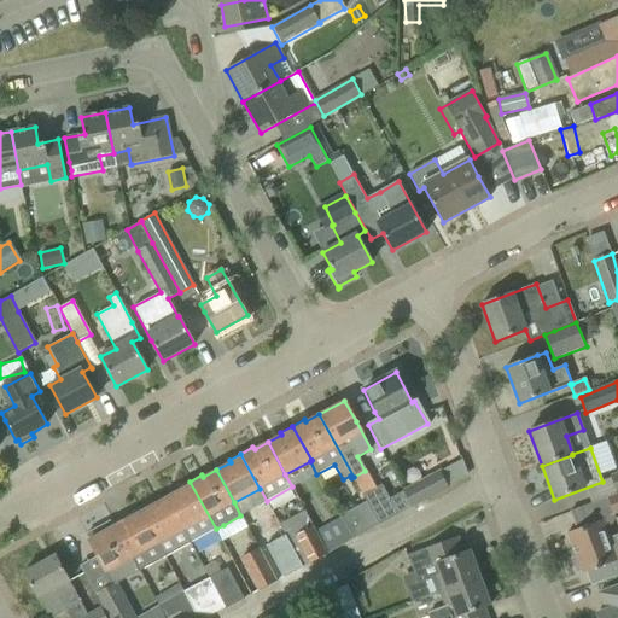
[(439,472),(403,491),(412,507),(448,488),(439,472)]
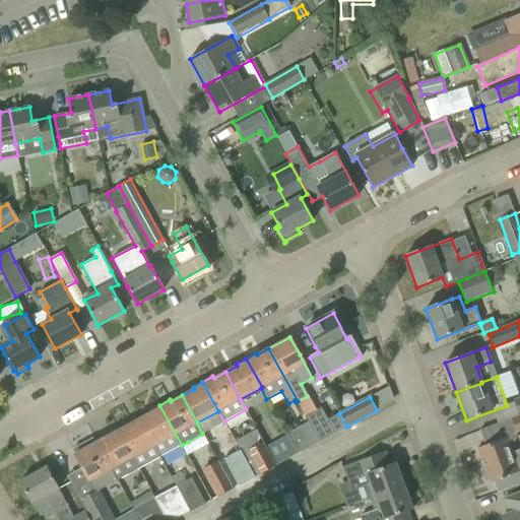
[(139,419),(159,457),(182,445),(159,405),(149,410),(150,412),(139,419)]
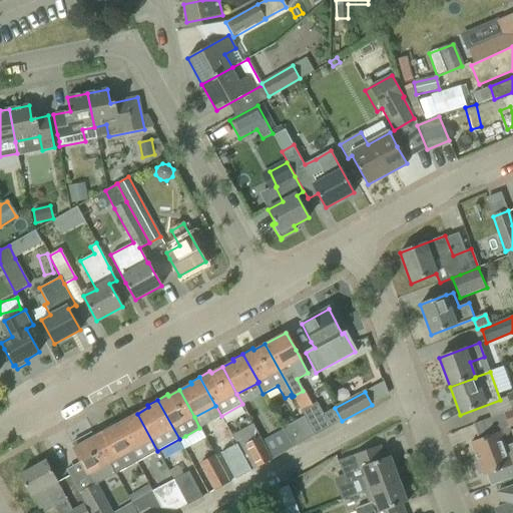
[(300,412),(303,417),(314,437),(331,427),(317,403),(300,412)]
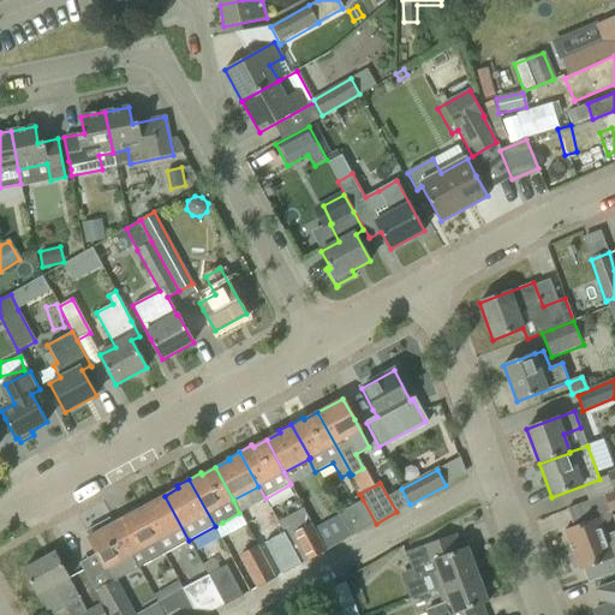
[(614,490),(604,495),(610,513),(614,511),(614,490)]
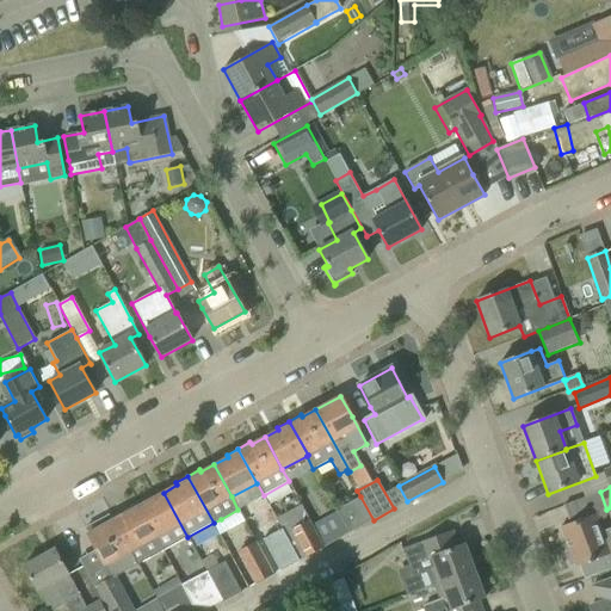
[(187,537),(164,493),(150,499),(149,497),(137,504),(162,550),(187,537)]
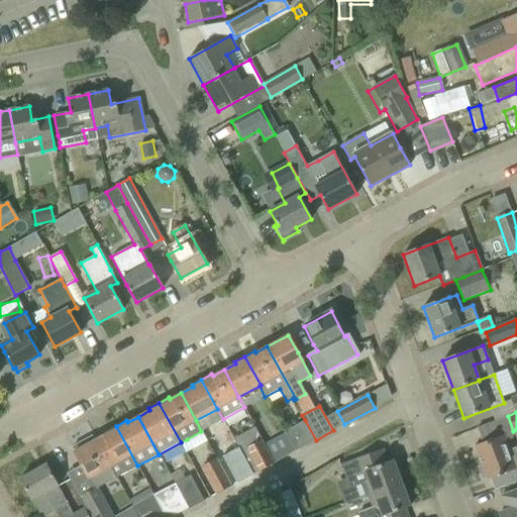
[(316,440),(305,420),(285,431),(295,451),(316,440)]
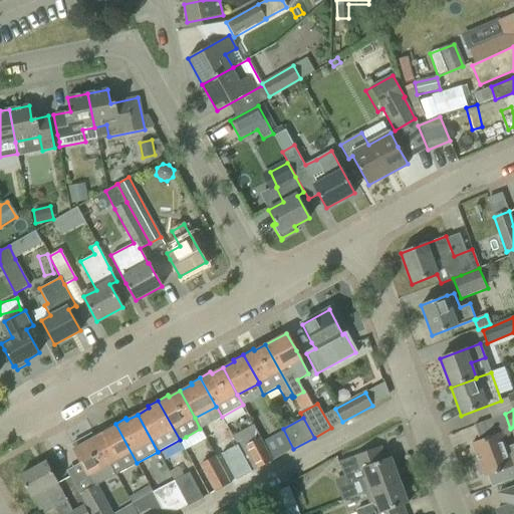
[(106,431),(95,438),(115,475),(137,463),(115,424),(105,429),(106,431)]
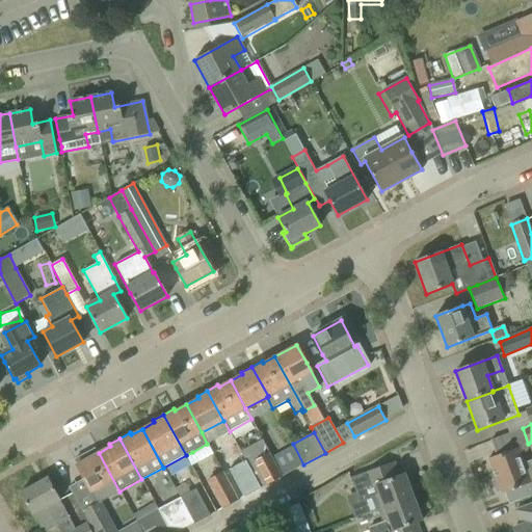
[(262,440),(240,452),(245,461),(250,471),(260,488),(266,485),(283,476),(272,458),(262,440)]
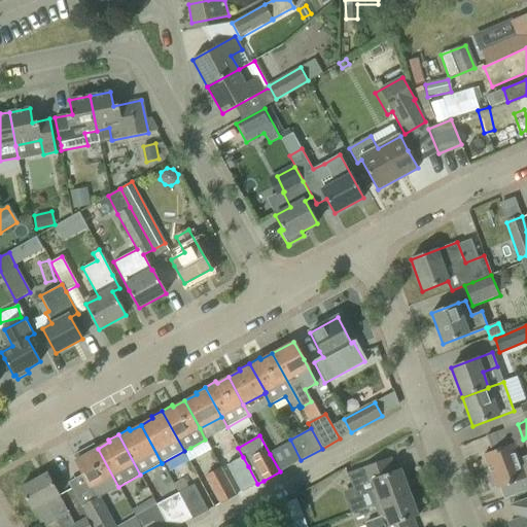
[(526,458),(520,461),(514,444),(484,455),(491,476),(488,477),(492,487),(495,486),(496,489),(500,488),(504,499),(526,491),(526,458)]
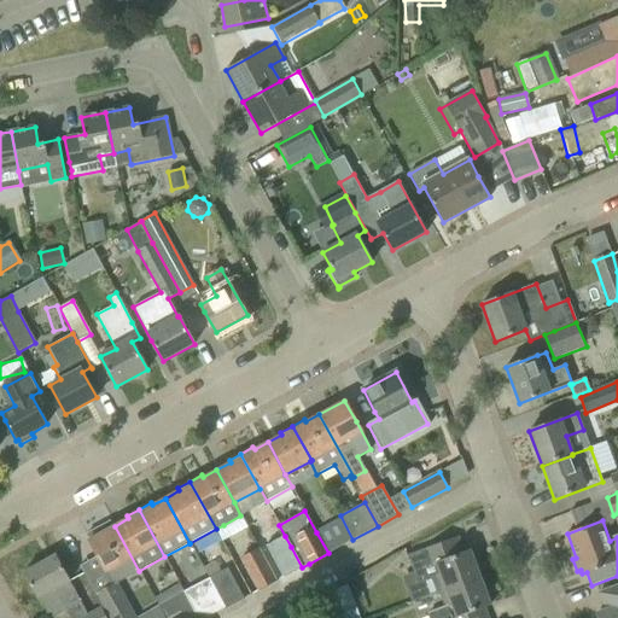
[(115,526),(101,532),(99,528),(85,535),(105,572),(115,567),(122,581),(139,571),(115,526)]
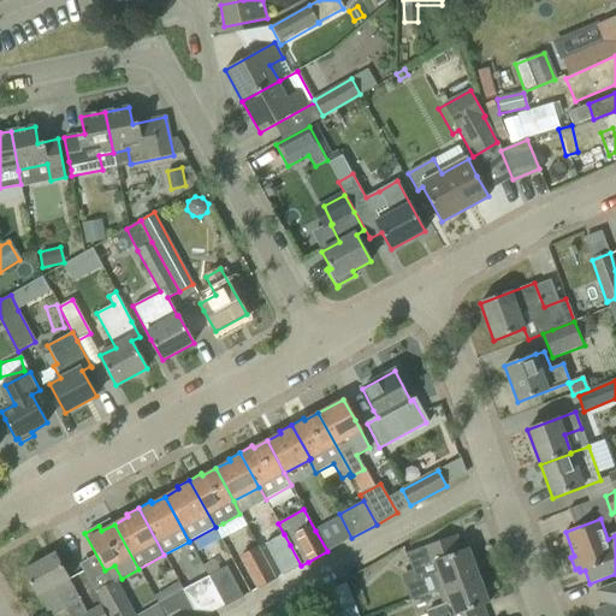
[(274,539),(265,544),(271,555),(283,576),(301,566),(290,545),(284,534),(274,539)]
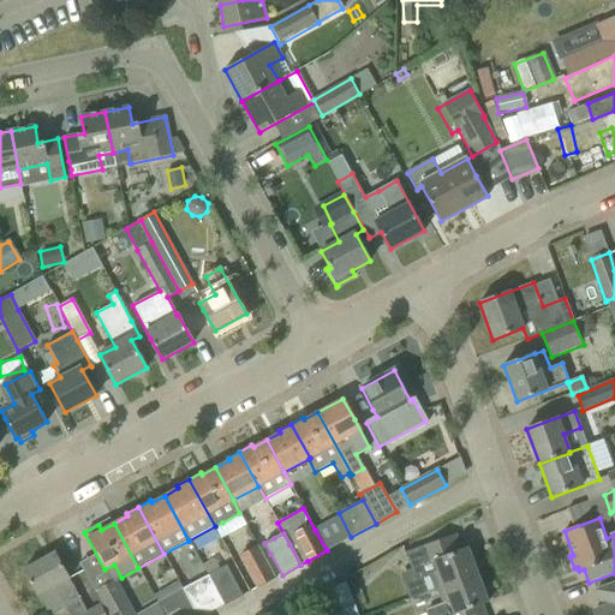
[(431,574),(437,590),(478,574),(467,547),(460,549),(455,535),(422,547),(405,553),(416,581),(431,574)]
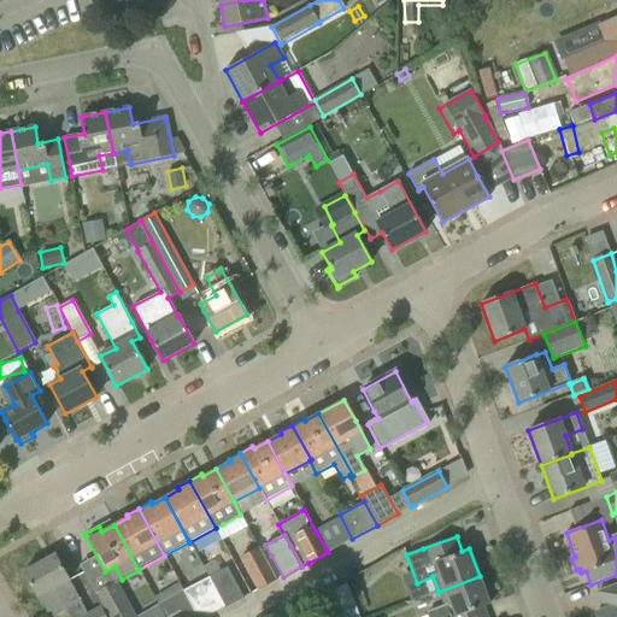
[(240,557),(258,591),(277,580),(259,547),(240,557)]
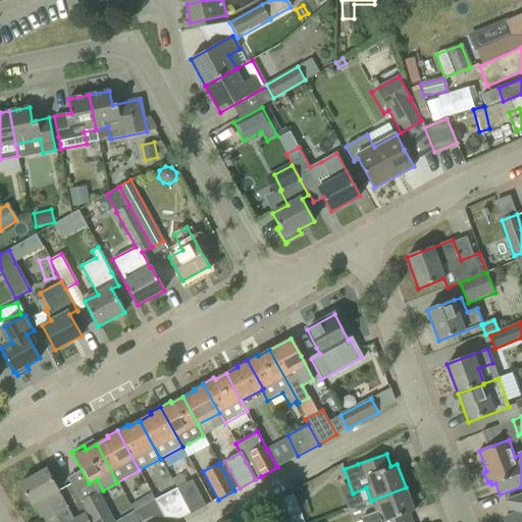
[(41,521),(43,521),(55,516),(58,521),(89,521),(84,513),(73,519),(56,486),(47,469),(20,483),(41,521)]
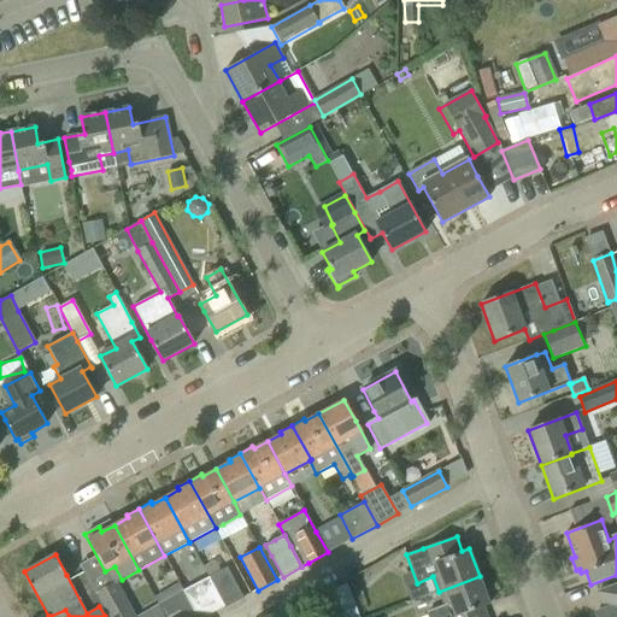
[(227,568),(209,577),(224,607),(224,609),(244,598),(227,568)]
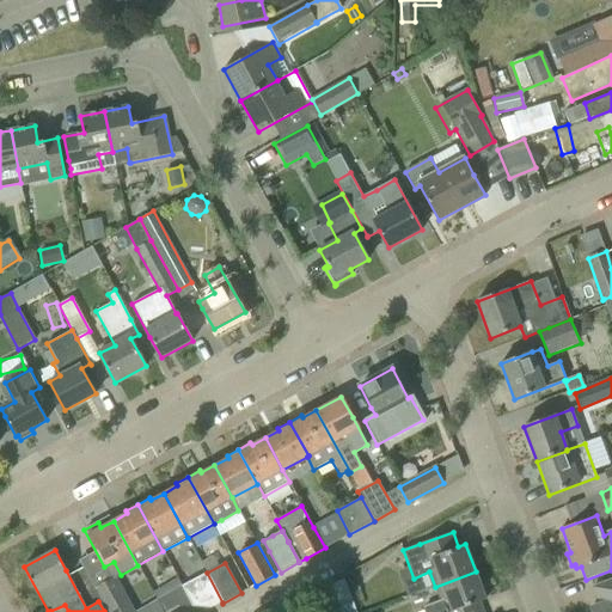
[(423,607),(424,611),(482,611),(479,601),(485,599),(476,571),(435,587),(440,601),(423,607)]
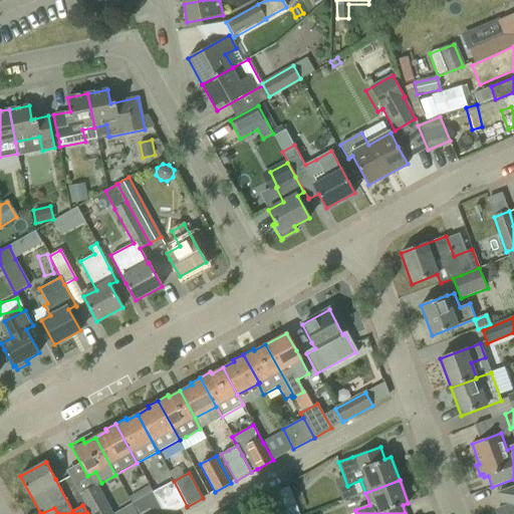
[(174,481),(153,493),(162,509),(177,511),(187,506),(174,481)]
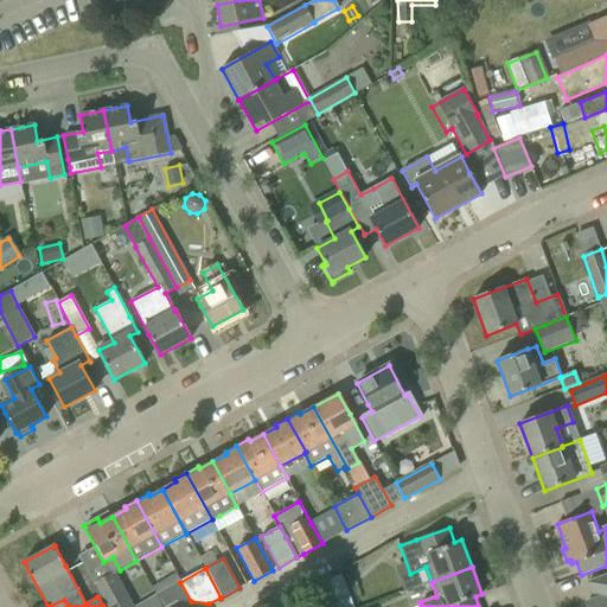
[(110,575),(94,583),(106,606),(134,606),(116,573),(110,575)]
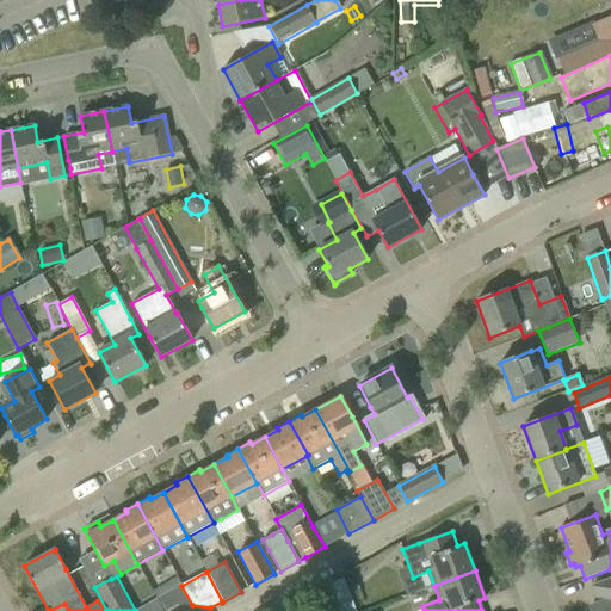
[(344,579),(327,586),(333,604),(351,597),(344,579)]
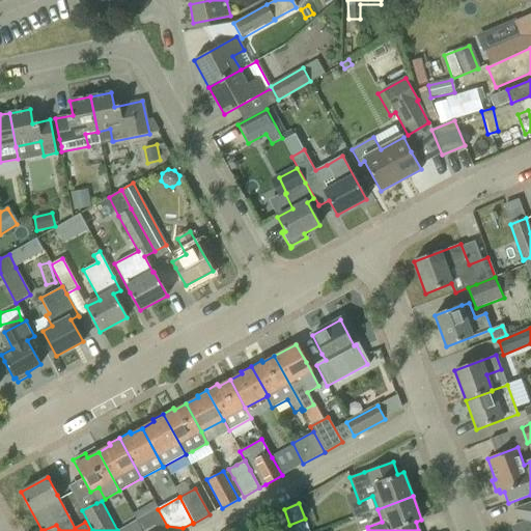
[(520,525),(512,527),(513,530),(530,530),(530,503),(514,510),(520,525)]
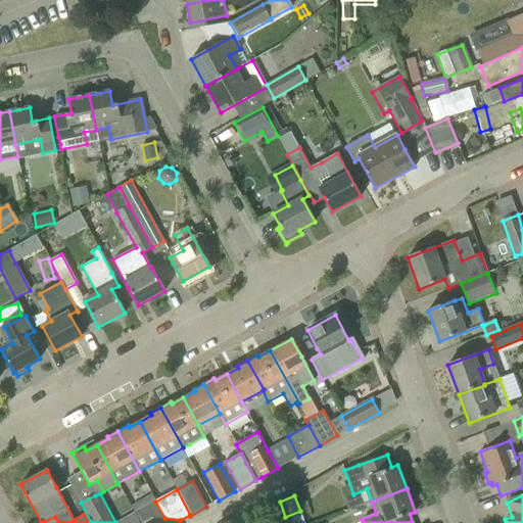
[(164,518),(155,502),(134,513),(140,522),(141,522),(152,517),(164,518)]
